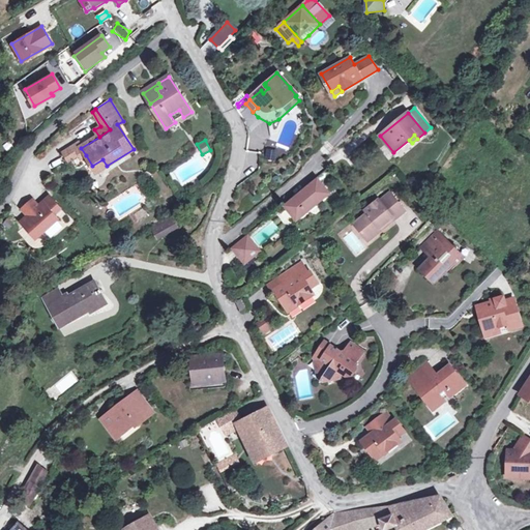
[(86,155),(81,148),(78,143),(62,153),(68,163),(80,154),(82,158),(86,155)]
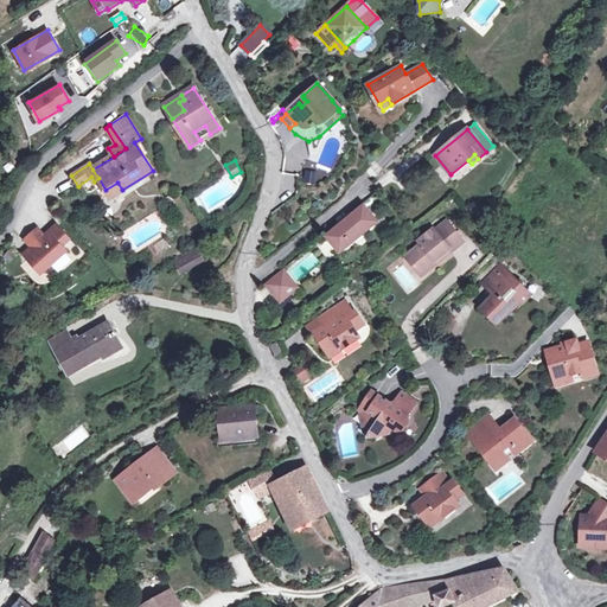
[(449,177),(454,183),(471,168),(466,164),(449,177)]
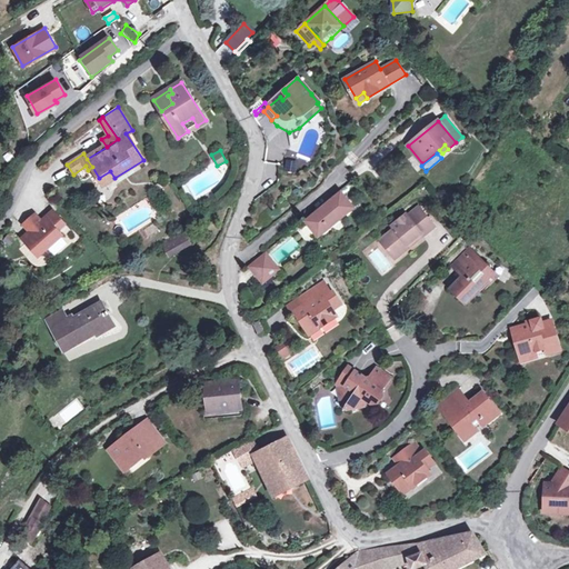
[(293,175),(296,160),(285,158),(281,171),(293,175)]
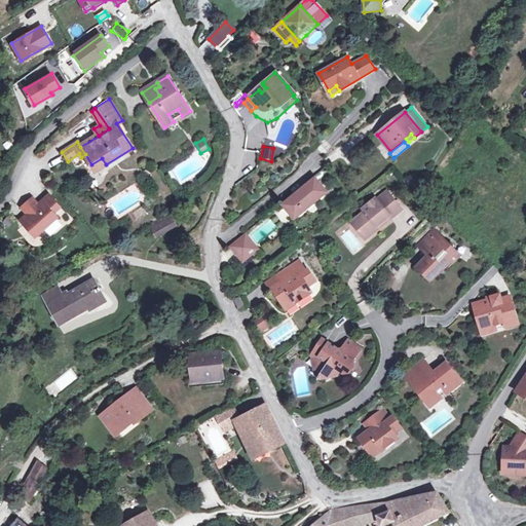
[(97,171),(106,164),(102,158),(91,164),(97,171)]
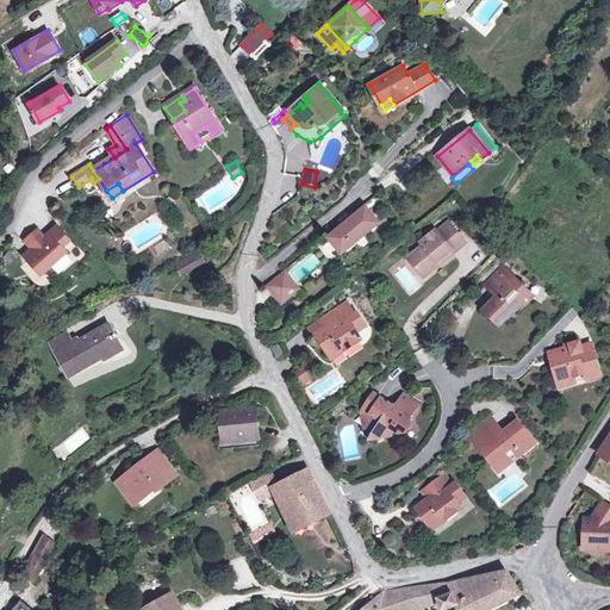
[(342,254),(379,223),(366,207),(329,237),(342,254)]
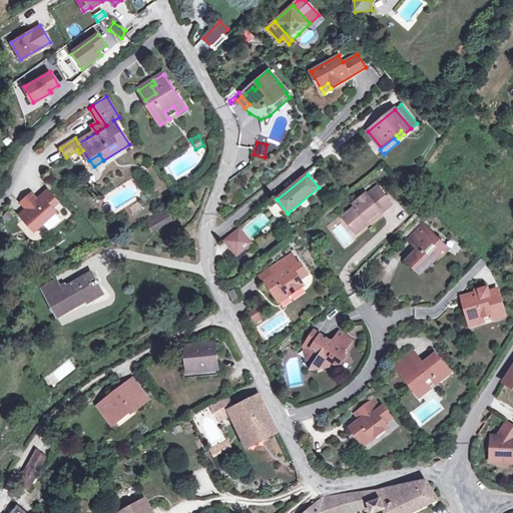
[(379,209),(389,200),(378,187),(368,195),(365,192),(352,202),(355,206),(342,217),(351,227),(356,222),(360,226),(367,221),(369,223),(376,217),(375,215),(381,210),(379,209)]
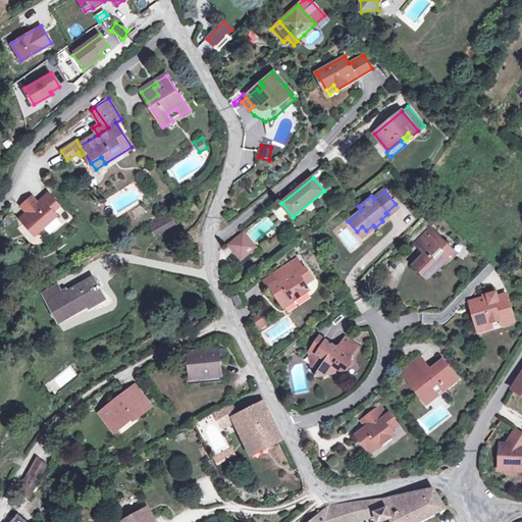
[(43,230),(58,217),(54,212),(60,207),(49,194),(42,200),(44,202),(40,206),(38,204),(33,198),(21,207),(28,213),(31,217),(23,223),(34,235),(41,228),(43,230)]
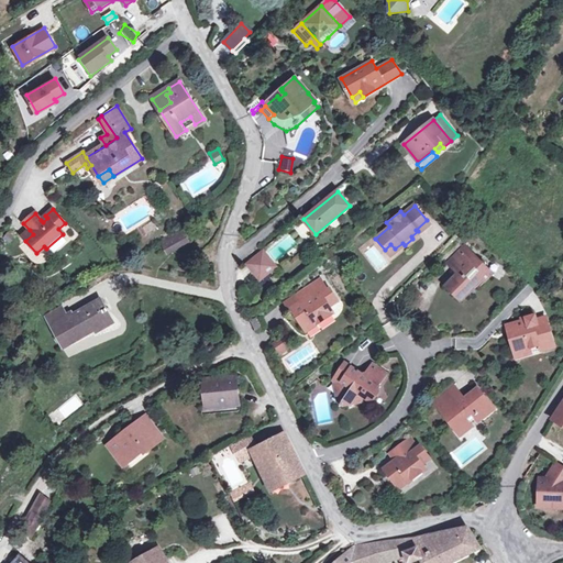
[(146,234),(157,228),(152,219),(141,227),(146,234)]
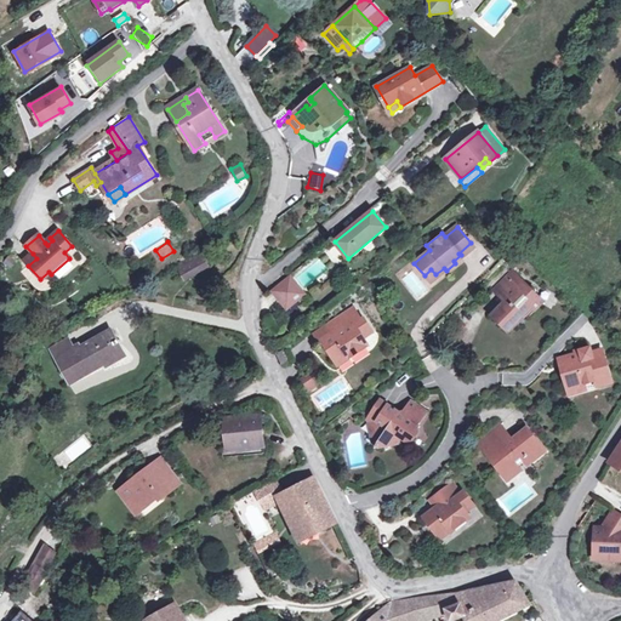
[(474,248),(471,243),(459,254),(461,255),(454,261),(455,263),(474,248)]
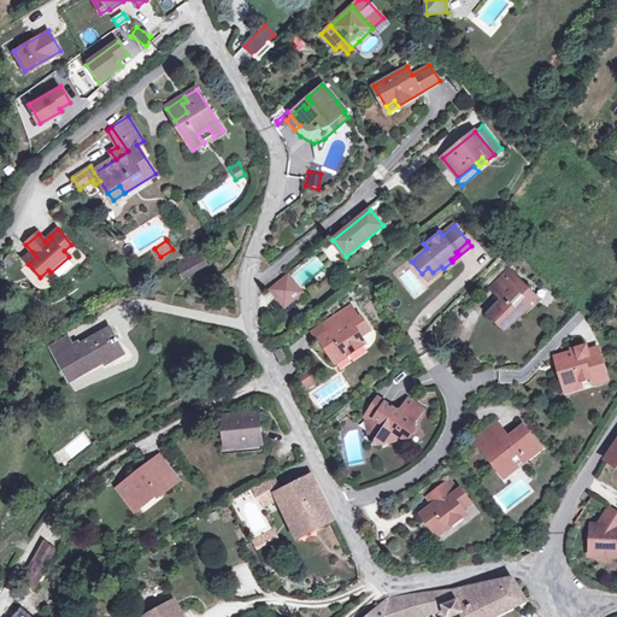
[(28,264),(36,257),(33,252),(24,259),(28,264)]
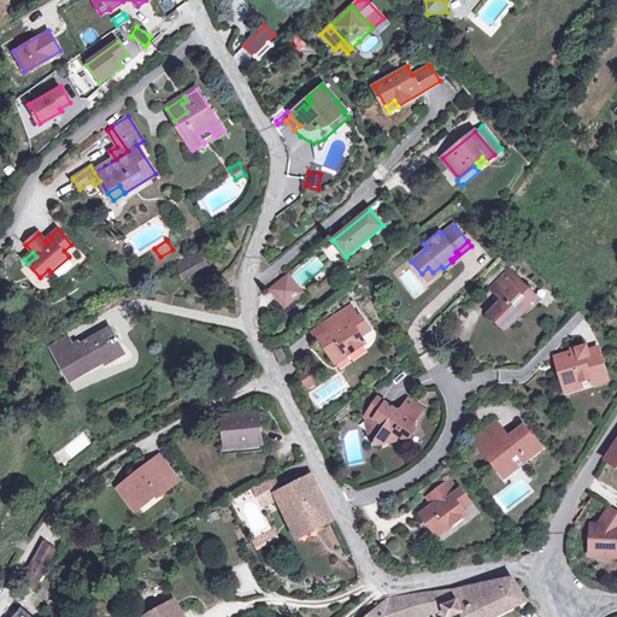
[(184,277),(205,264),(199,253),(177,265),(184,277)]
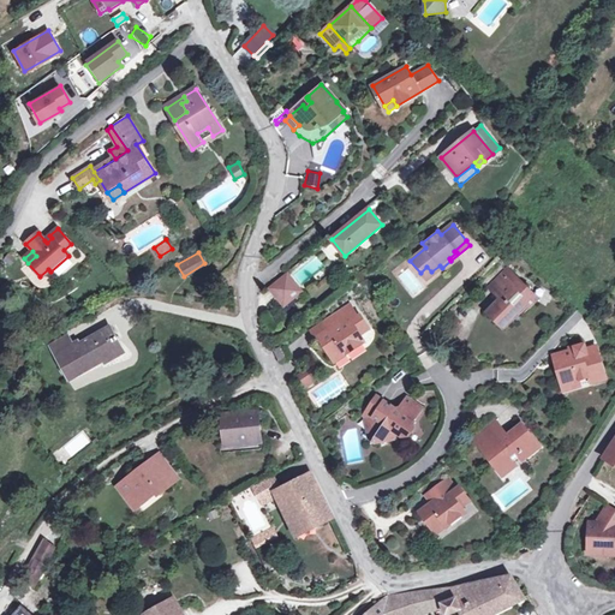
[(11,267),(16,261),(9,256),(4,262),(11,267)]
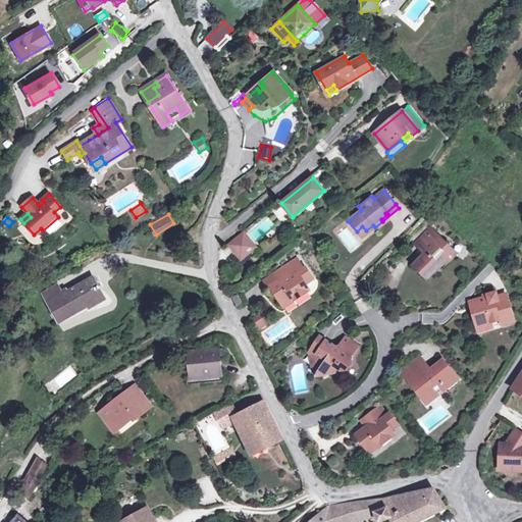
[(366,230),(368,233),(375,227),(373,225),(366,230)]
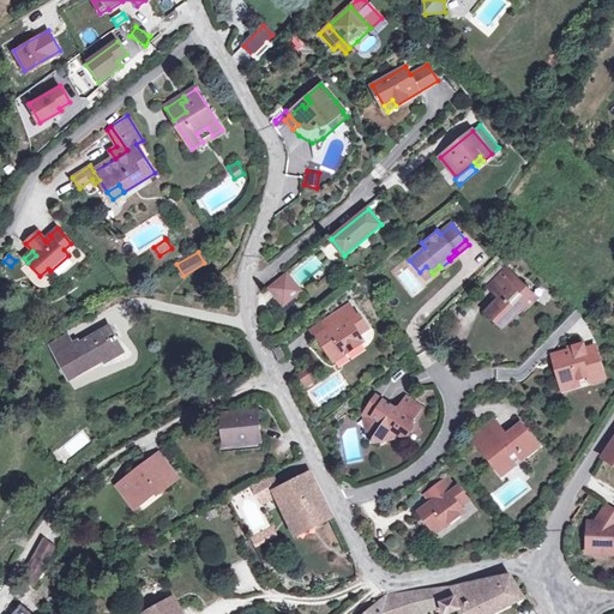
[(426,281),(433,275),(431,271),(426,266),(420,272),(426,281)]
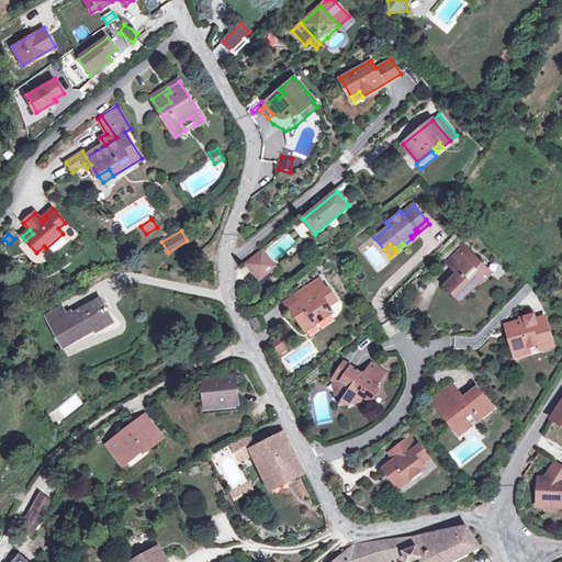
[(470,281),(474,285),(481,278),(484,281),(492,273),(483,266),(484,265),(485,263),(485,261),(484,260),(483,259),(481,259),(480,260),(479,261),(462,245),(447,261),(454,269),(462,260),(467,265),(458,273),(453,278),(451,277),(448,280),(450,281),(446,285),(457,296),(464,289),(462,288),(470,281)]
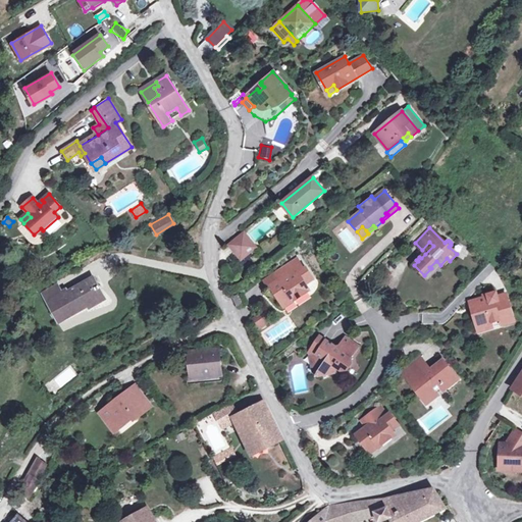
[(37,237),(43,230),(41,228),(34,235),(37,237)]
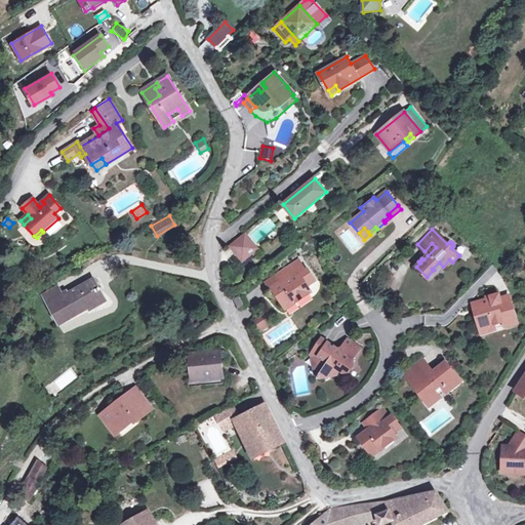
[(243,260),(256,249),(245,236),(232,246),(243,260)]
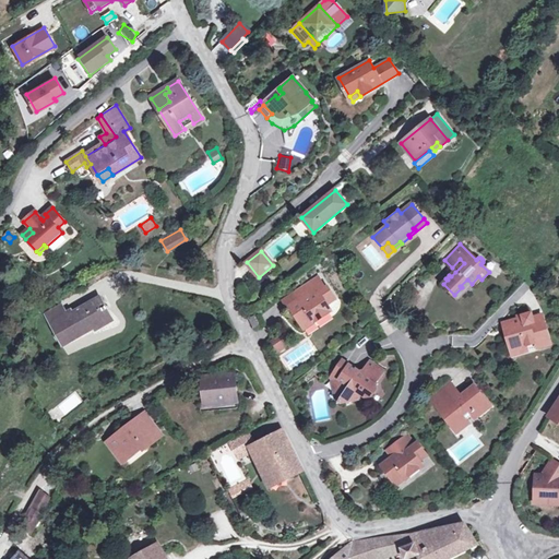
[(452,268),(455,272),(464,263),(460,259),(452,268)]
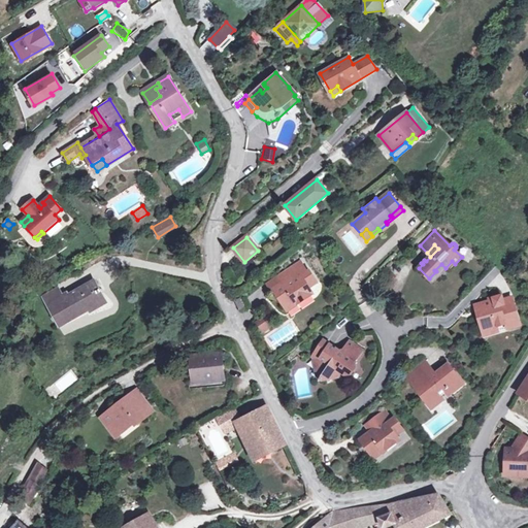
[(299,262),(282,273),(287,282),(283,284),(273,290),(285,306),(294,300),(297,304),(312,294),(309,288),(306,285),(316,279),(309,270),(306,272),(299,262)]
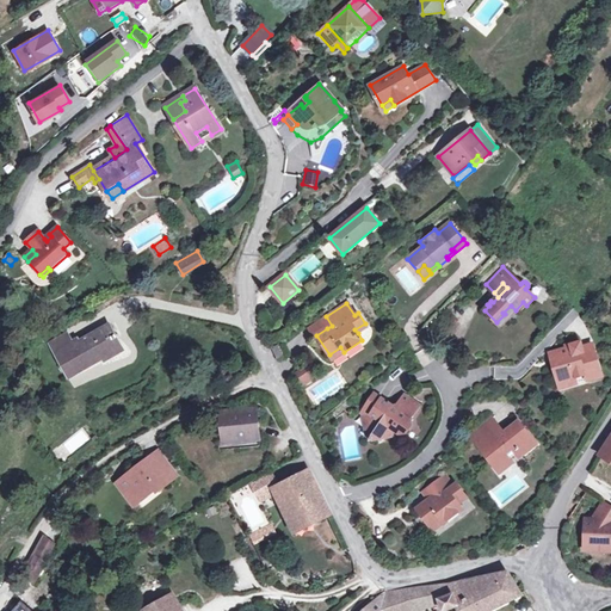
[(500,326),(516,310),(511,306),(503,313),(505,314),(497,322),(500,326)]
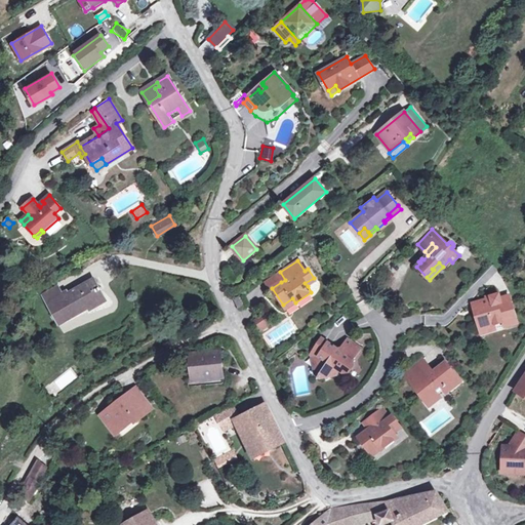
[(276,274),(281,282),(285,280),(280,272),(276,274)]
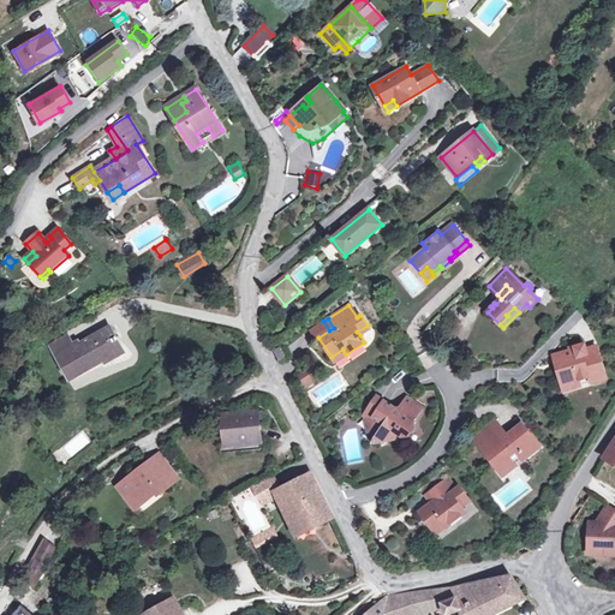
[(370,329),(368,326),(357,332),(360,335),(370,329)]
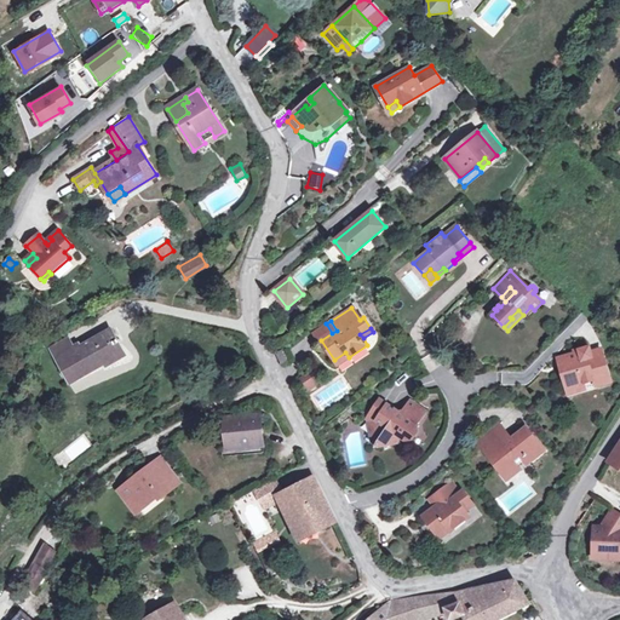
[(56,359),(58,359),(72,382),(105,363),(107,366),(125,355),(112,329),(81,348),(79,345),(74,348),(68,338),(51,348),(56,359)]
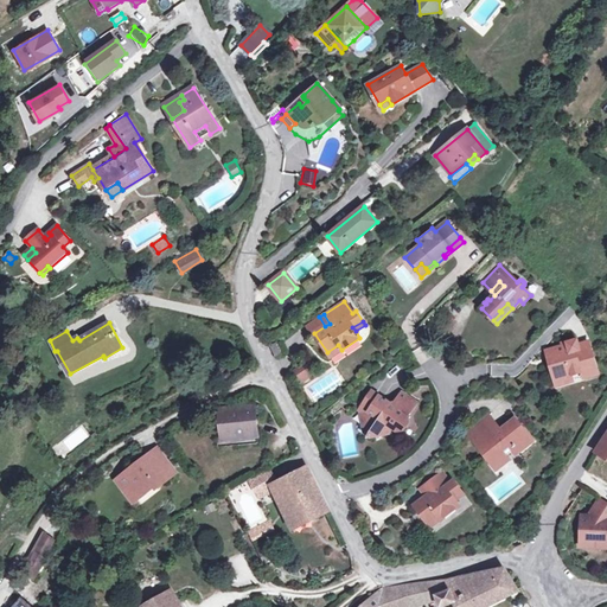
[(547,351),(554,379),(572,374),(580,371),(582,377),(599,372),(588,340),(579,344),(576,338),(567,340),(568,344),(562,346),(547,351)]
